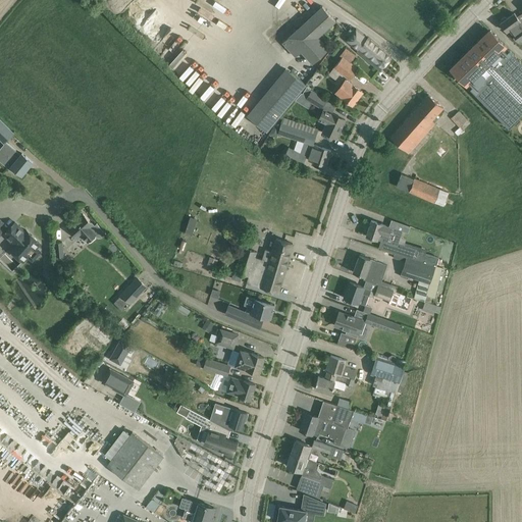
[(312,63),(328,49),(317,37),(335,20),(322,6),(282,42),(296,56),(301,51),(312,63)]
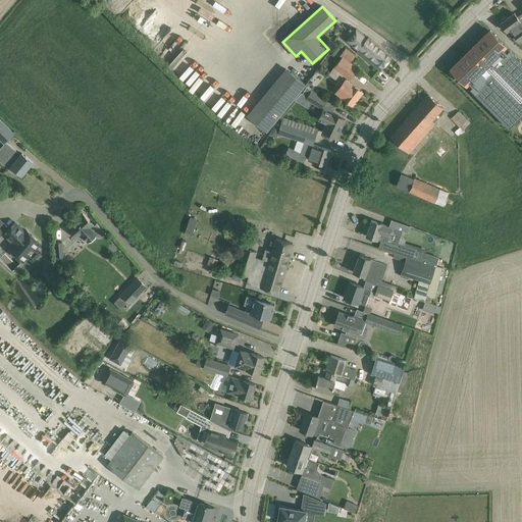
[(502,21),(500,22),(506,31),(507,32),(510,30),(518,41),(519,39),(520,41),(521,41),(521,40),(521,23),(516,16),(514,13),(507,18),(506,17),(505,16),(502,19),(501,20),(502,21)]
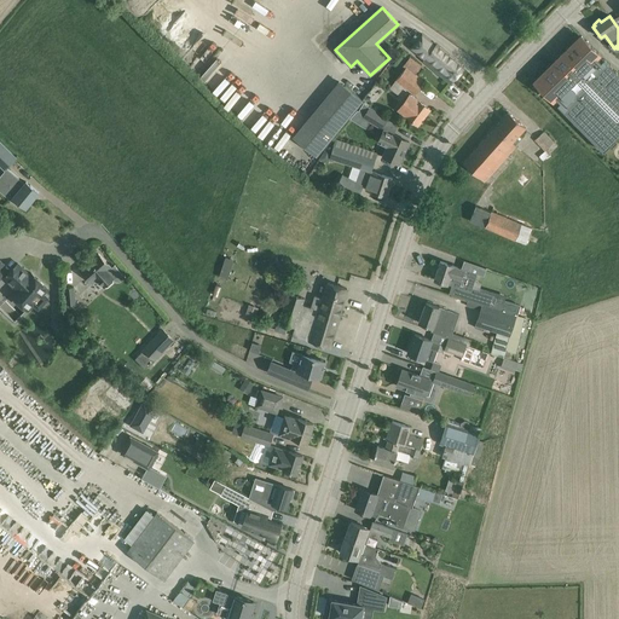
[(415,34),(410,40),(414,44),(410,47),(423,59),(423,61),(432,68),(440,75),(443,71),(452,80),(463,68),(464,68),(455,59),(437,44),(435,45),(422,34),(421,35),(418,38),(415,34)]
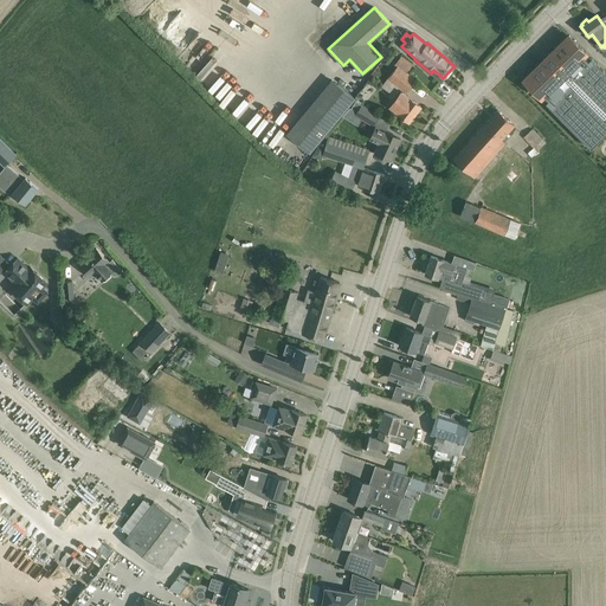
[(534,70),(523,81),(541,98),(543,96),(548,100),(545,102),(552,109),(554,107),(558,110),(555,113),(562,120),(565,117),(569,122),(567,124),(573,131),(577,129),(580,134),(578,136),(590,148),(597,142),(601,137),(605,131),(605,78),(605,76),(605,73),(601,69),(599,71),(594,66),(597,64),(591,58),(588,60),(584,56),(586,53),(568,36),(561,43),(556,46),(537,65),(534,70)]
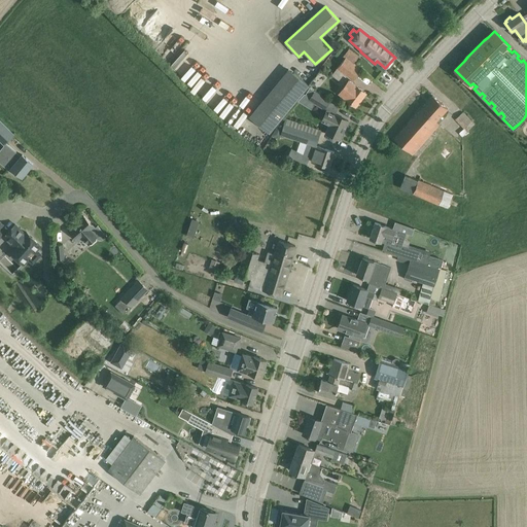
[(345,58),(337,68),(344,74),(352,80),(360,69),(353,63),(358,56),(349,48),(348,49),(343,56),(345,58)]
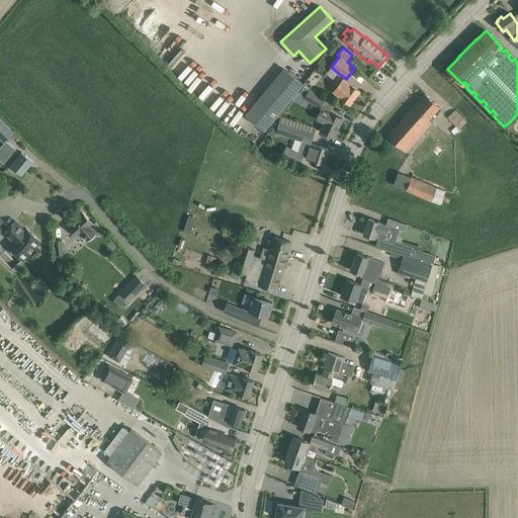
[(349,104),(359,91),(342,78),(332,91),(349,104)]
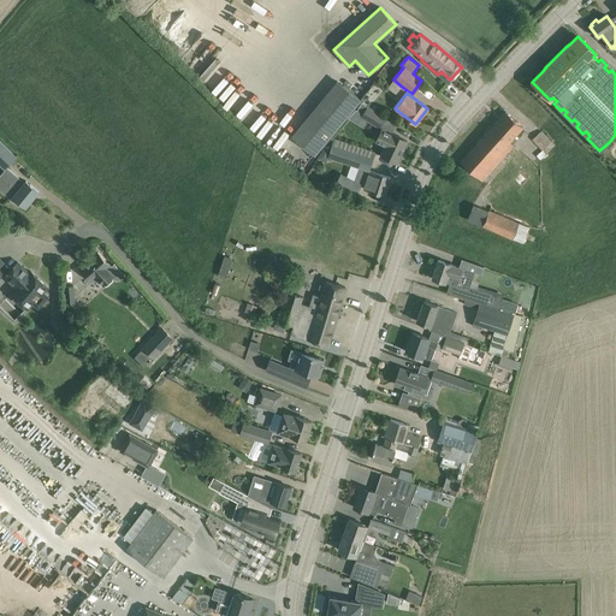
[(361,102),(356,110),(362,114),(361,117),(379,128),(386,118),(361,102)]
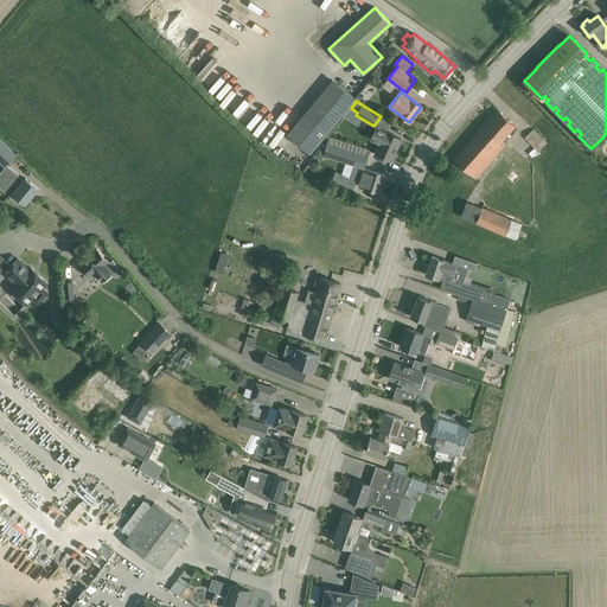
[(515,125),(498,110),(454,159),(474,178),(505,144),(502,140),(515,125)]
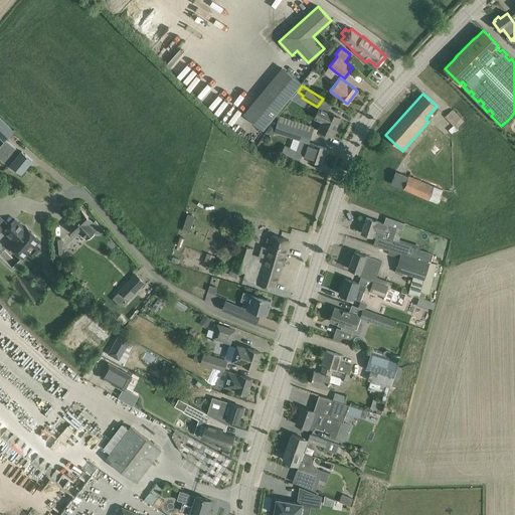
[(255,99),(242,115),(263,131),(276,115),(255,99)]
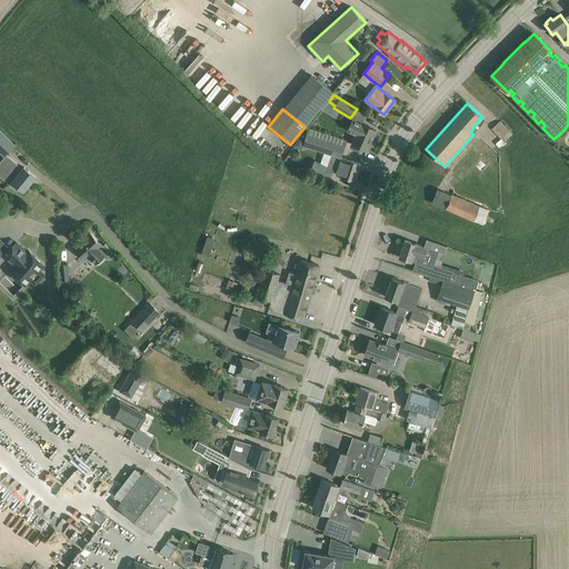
[(356,135),(351,143),(366,150),(367,149),(368,149),(369,149),(372,143),(371,141),(370,141),(376,130),(361,123),(352,119),(347,130),(356,135)]
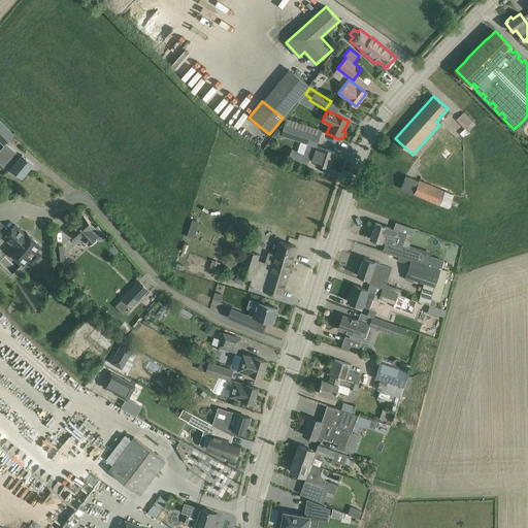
[(472,122),(463,112),(456,120),(465,129),(472,122)]
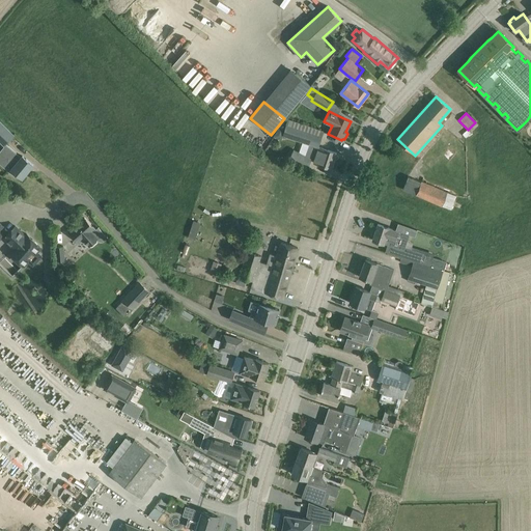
[(0,137),(2,135),(7,140),(14,135),(0,120),(0,137)]
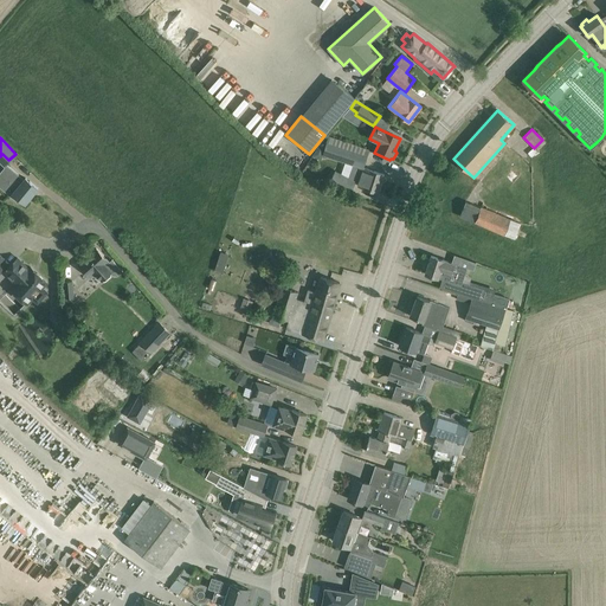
[(378,192),(384,174),(363,168),(369,150),(328,137),(322,154),(345,161),(341,174),(335,171),(329,181),(350,191),(355,181),(359,182),(358,185),(378,192)]
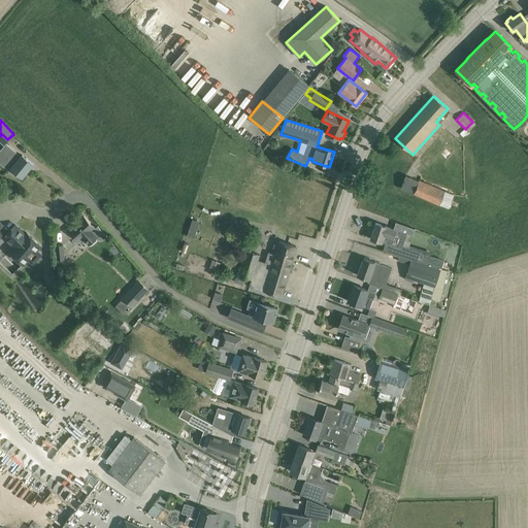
[(33,164),(22,155),(21,156),(19,155),(15,152),(4,142),(3,142),(5,143),(0,149),(0,152),(7,158),(7,159),(2,165),(8,169),(7,169),(9,171),(9,170),(11,172),(11,173),(13,174),(14,174),(13,173),(15,172),(22,177),(33,164)]
